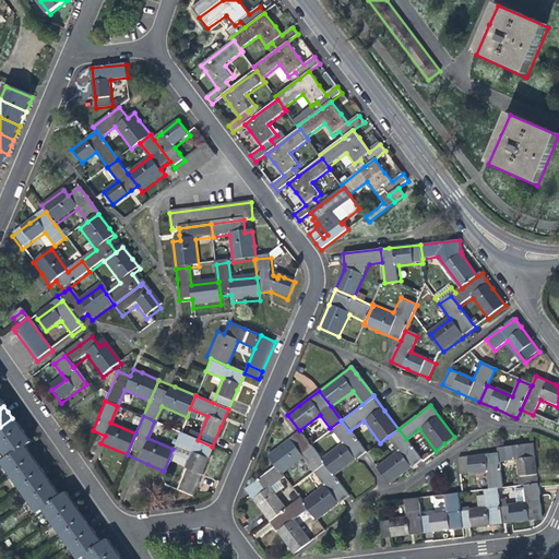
[(0,427),(0,445),(22,431),(18,425),(12,418),(0,427)]
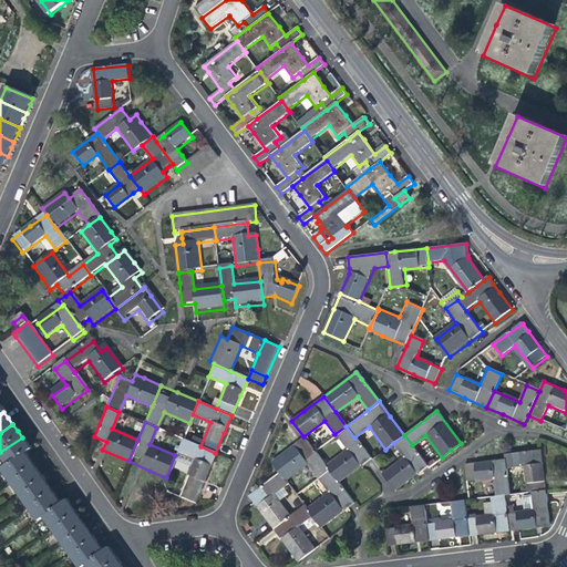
[(346,449),(325,465),(327,470),(338,483),(356,470),(371,459),(354,437),(346,426),(334,434),(346,449)]
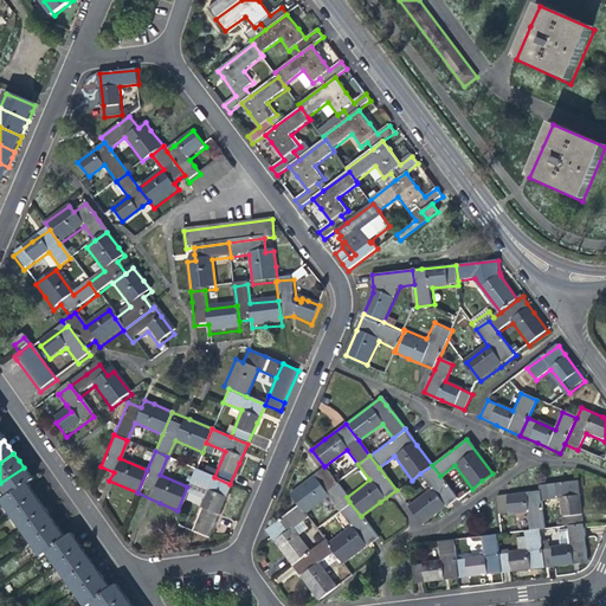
[(458,500),(440,476),(432,465),(420,474),(431,488),(408,505),(423,526),(444,509),(458,500)]
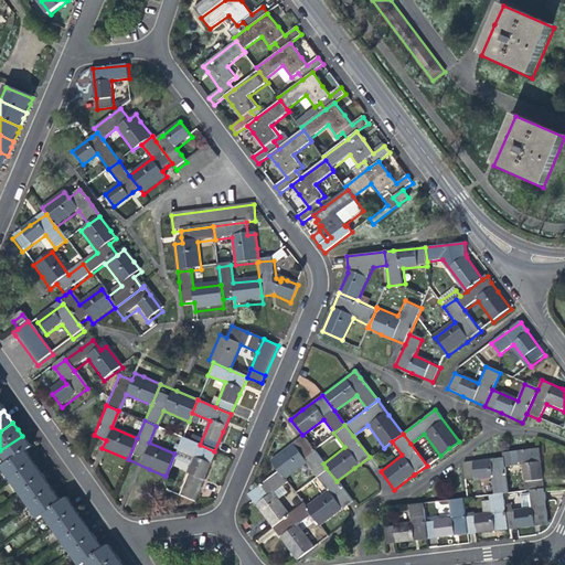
[(0,450),(0,456),(7,466),(25,452),(30,448),(27,443),(22,436),(0,450)]
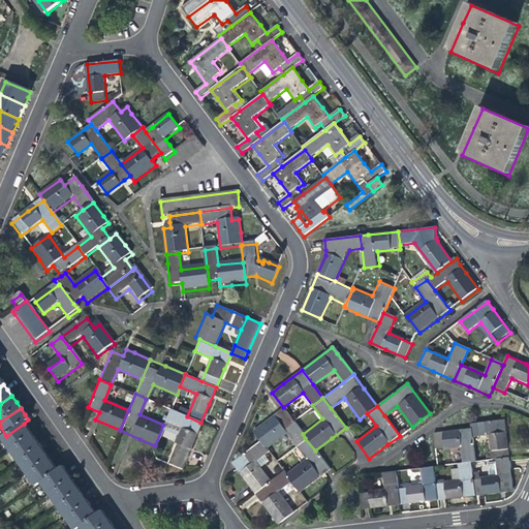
[(286,432),(296,444),(305,438),(303,434),(292,421),(283,408),(266,422),(253,430),(260,440),(266,447),(286,432)]
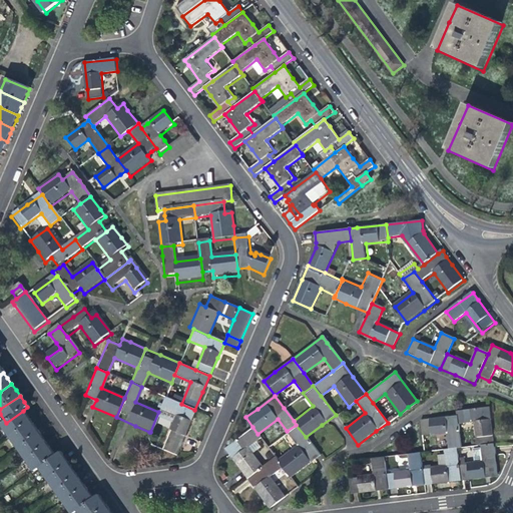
[(185,432),(194,410),(181,404),(165,397),(160,409),(175,415),(166,438),(180,444),(185,432)]
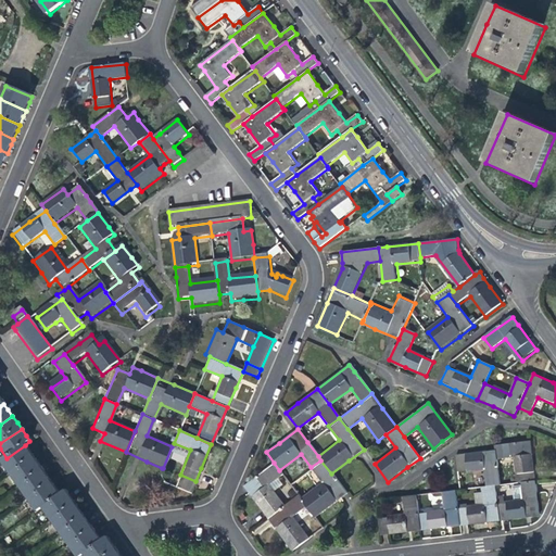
[(493,445),(494,452),(494,459),(512,458),(515,485),(521,485),(534,483),(532,466),(529,442),(493,445)]
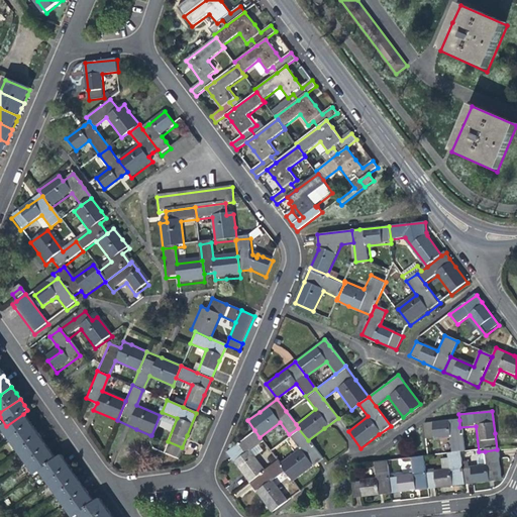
[(1,429),(9,441),(31,425),(27,419),(23,414),(6,426),(1,429)]
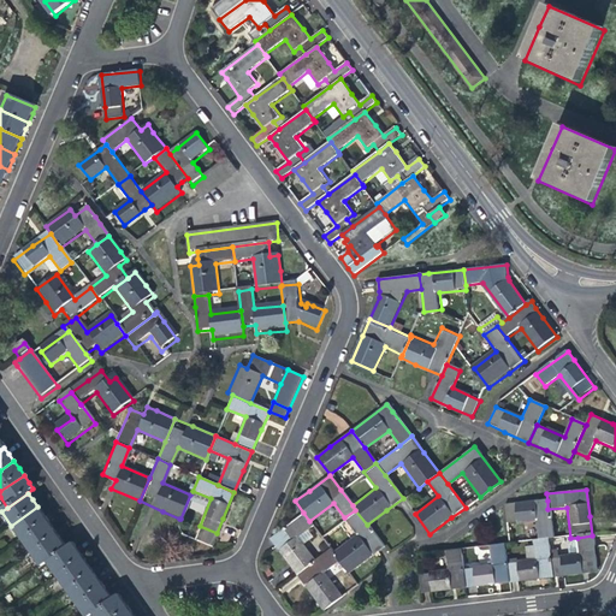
[(537,522),(539,542),(546,540),(551,540),(548,509),(548,501),(528,502),(507,504),(509,525),(537,522)]
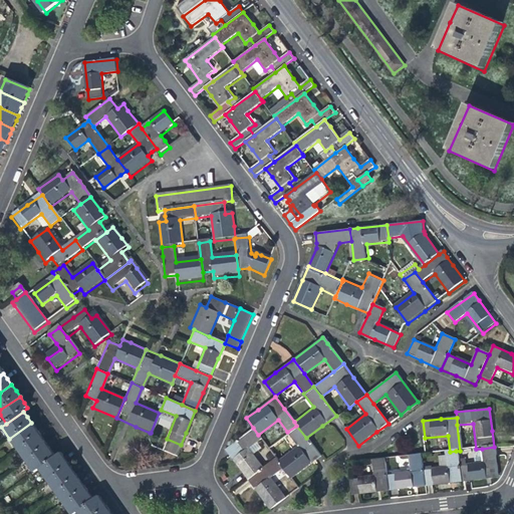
[(9,439),(18,451),(39,435),(35,429),(31,423),(9,439)]
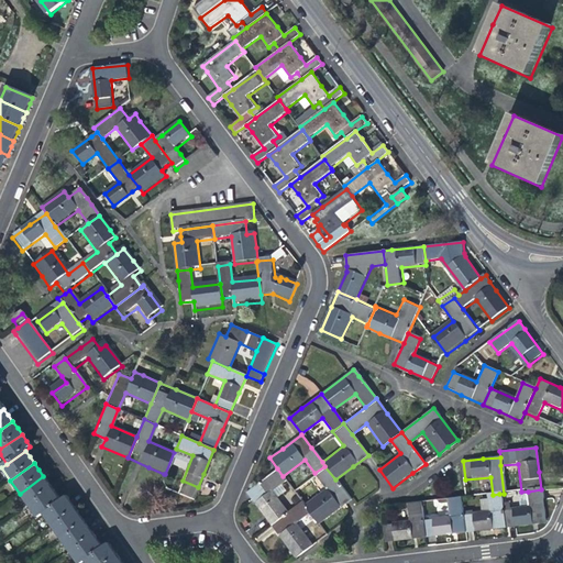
[(326,488),(304,505),(309,512),(318,525),(335,511),(350,499),(335,479),(324,466),(315,473),(326,488)]
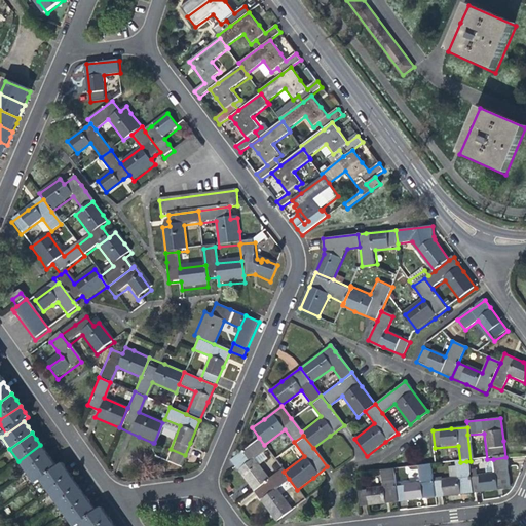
[(246,479),(254,490),(269,479),(254,459),(267,449),(264,445),(259,438),(231,459),(246,479)]
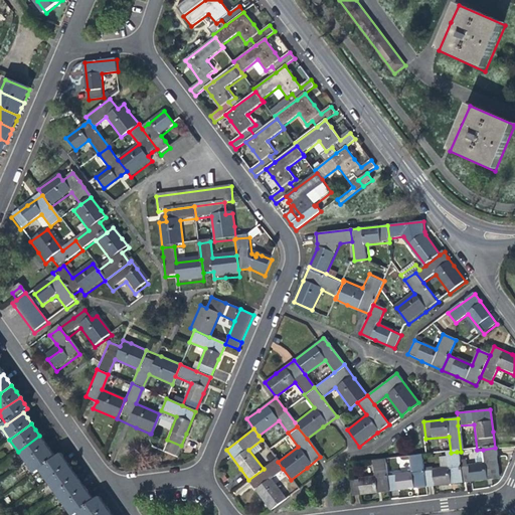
[(18,452),(26,463),(47,448),(44,443),(39,436),(18,452)]
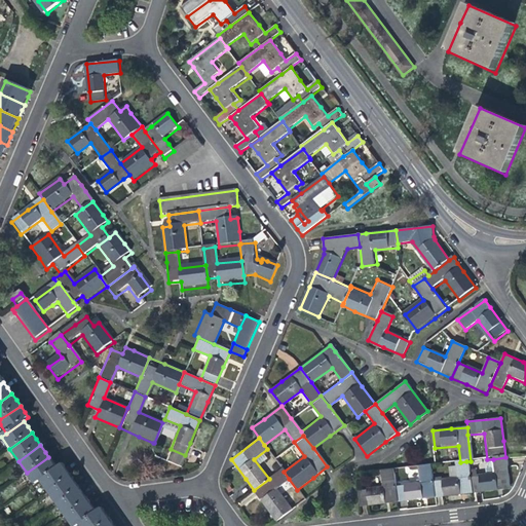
[(35,484),(40,480),(57,468),(52,461),(48,457),(27,473),(35,484)]
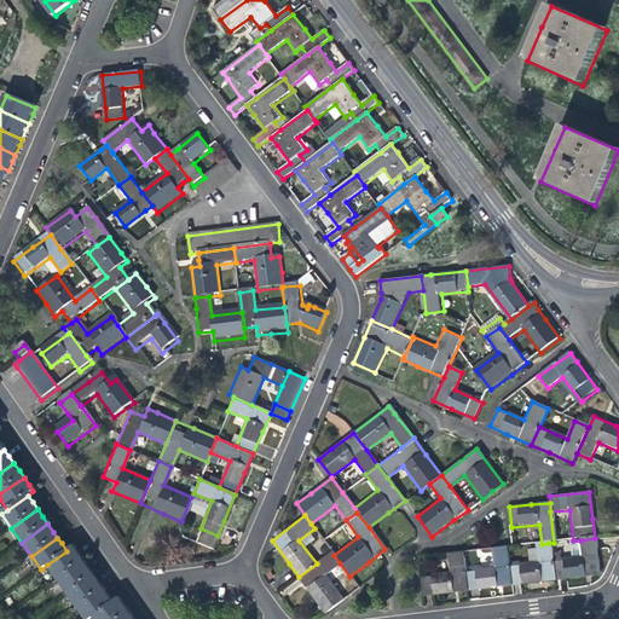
[(583,561),(551,565),(554,582),(583,579),(599,577),(595,538),(580,541),(583,561)]
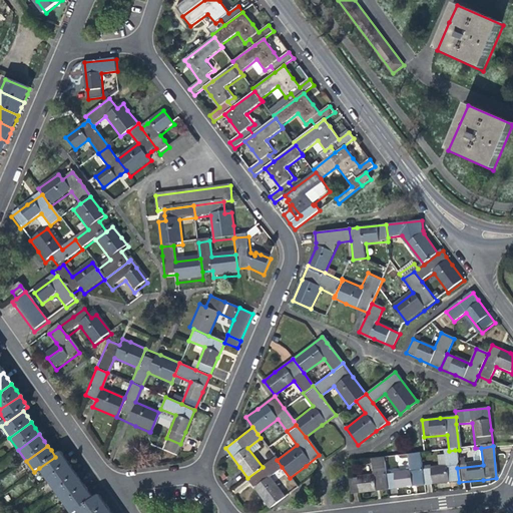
[(447,469),(422,472),(424,486),(442,484),(459,482),(457,468),(455,450),(449,451),(445,451),(447,469)]
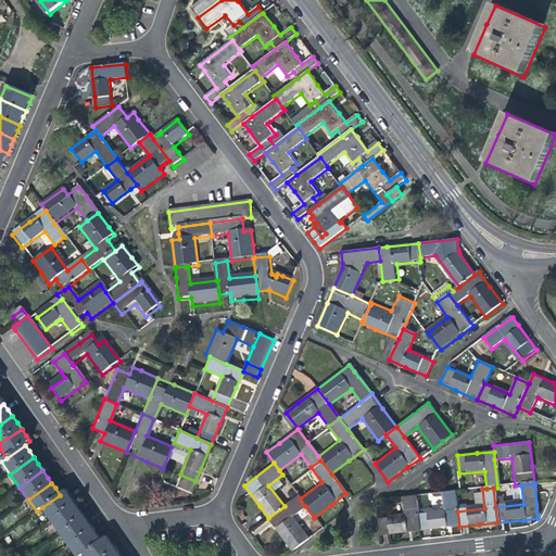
[(42,507),(51,520),(74,504),(70,497),(65,492),(60,495),(42,507)]
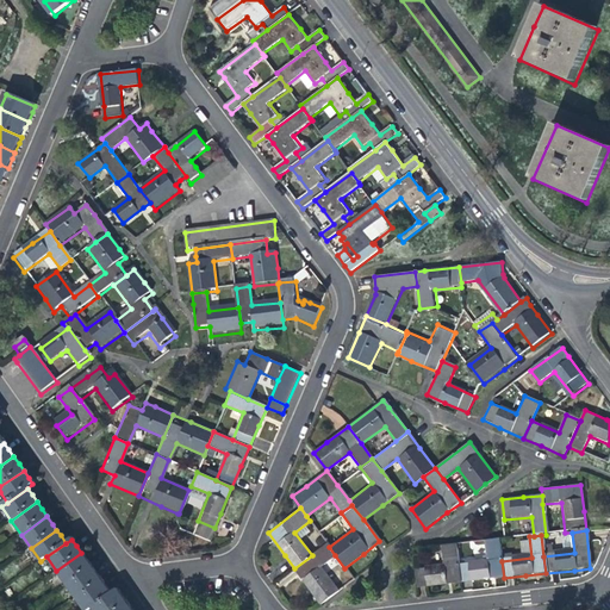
[(487,562),(459,565),(461,583),(483,580),(504,578),(502,561),(499,540),(486,541),(487,562)]
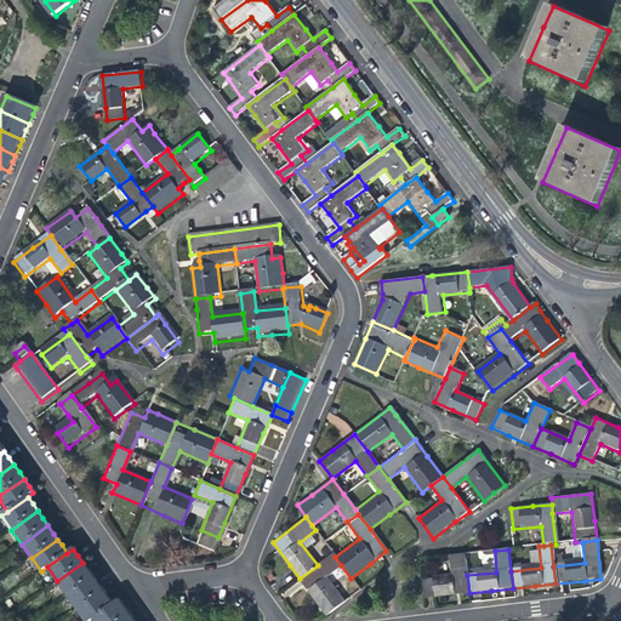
[(325,577),(341,565),(335,557),(332,554),(318,565),(300,579),(312,596),(326,615),(343,602),(325,577)]
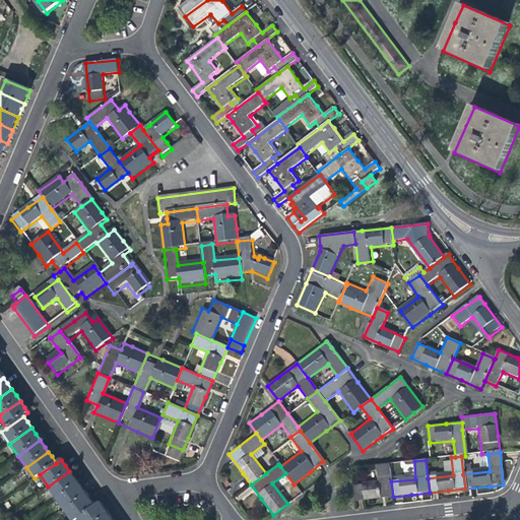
[(373,499),(393,497),(391,481),(390,464),(378,465),(379,483),(353,486),(354,501),(373,499)]
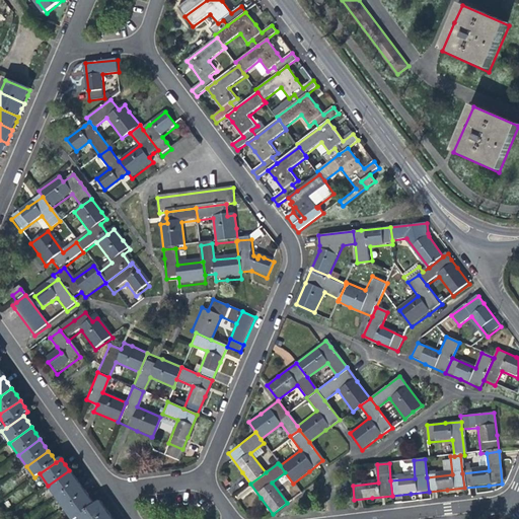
[(48,486),(56,498),(78,483),(73,475),(69,470),(48,486)]
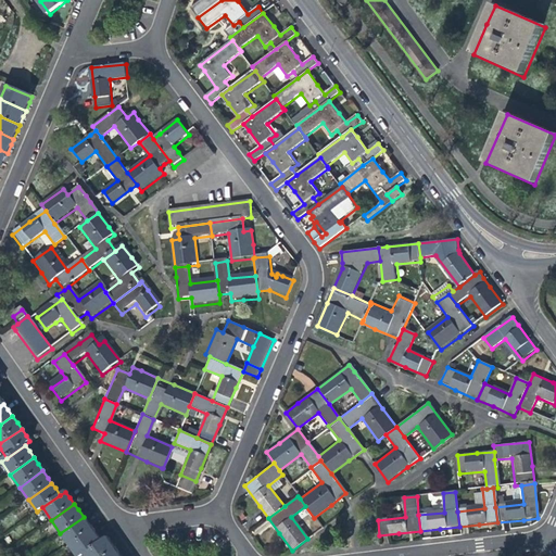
[(60,533),(68,545),(91,530),(88,523),(84,517),(60,533)]
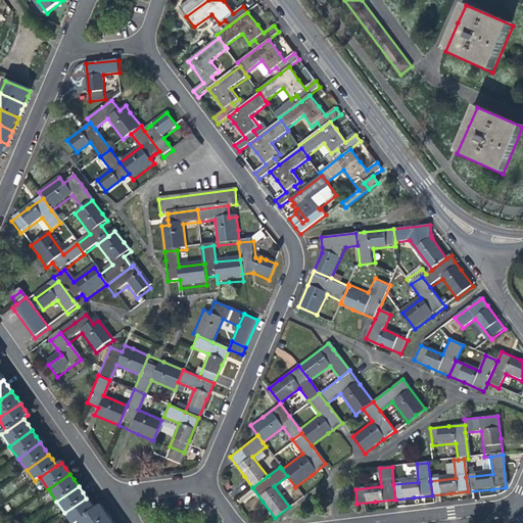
[(72,522),(74,522),(79,520),(94,509),(90,504),(86,498),(64,513),(72,522)]
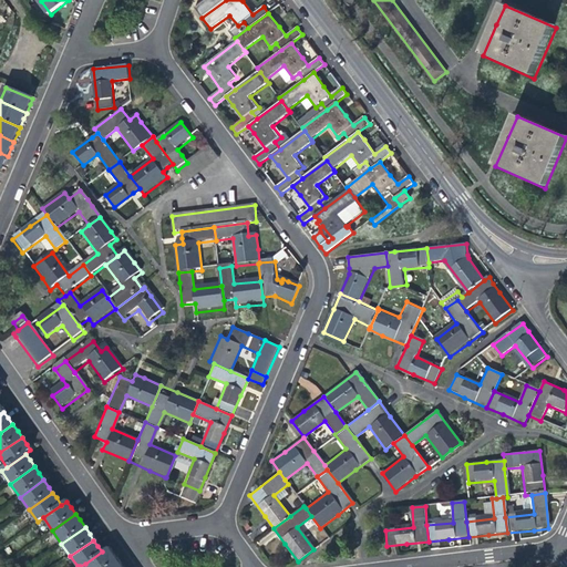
[(109,547),(102,552),(85,564),(86,566),(110,566),(119,562),(113,554),(109,547)]
